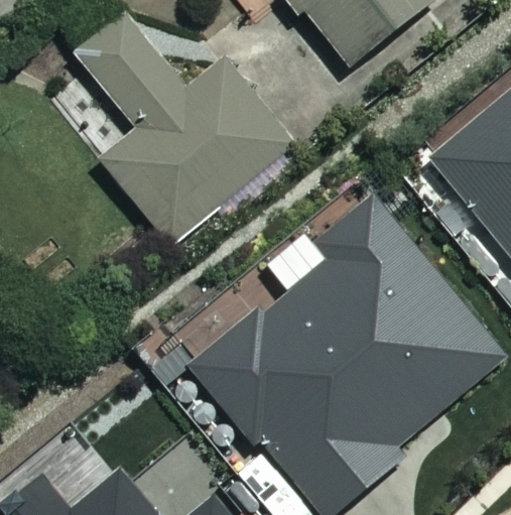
[(285,0),(298,17),(305,12),(348,68),(436,0),(285,0)]
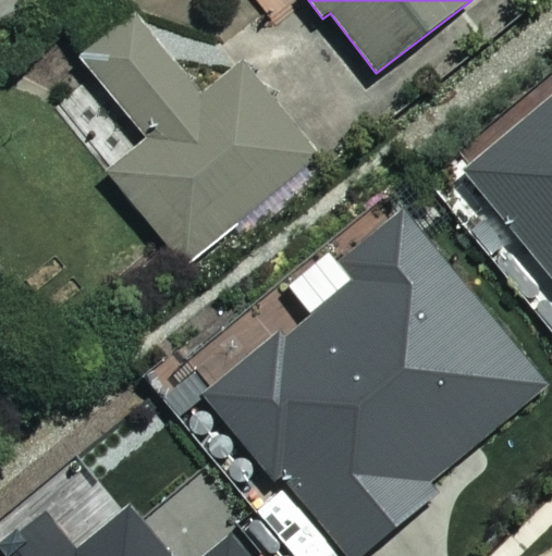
[(199,94),(135,13),(83,54),(149,137),(108,170),(183,264),(319,157),(242,61),(199,94)]
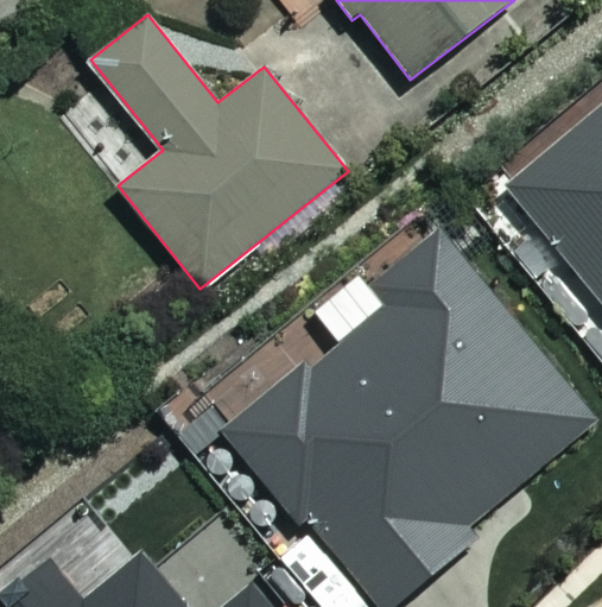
[(601,100),(501,185),(601,304),(601,100)]
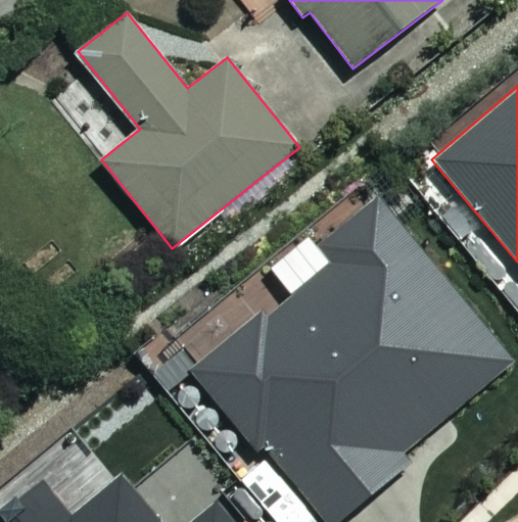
[(264,448),(325,521),(340,521),(412,463),(404,454),(515,362),(377,197),(318,246),(332,264),(269,317),(263,310),(189,371),(259,454),(264,448)]
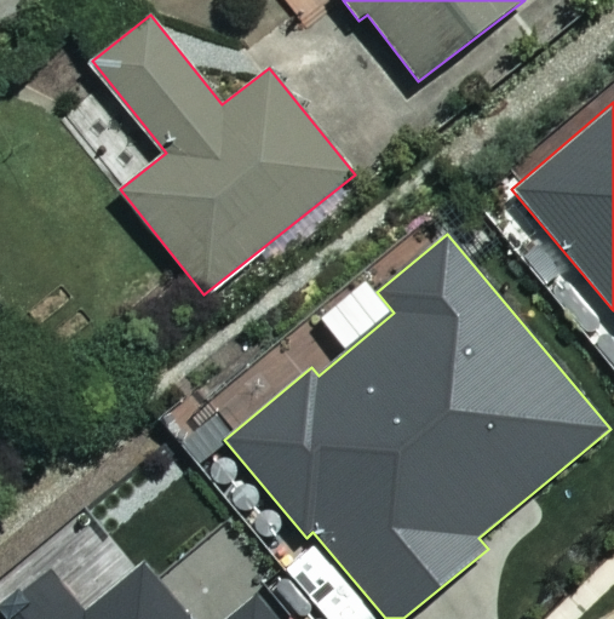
[(279,618),(259,595),(229,618),(193,618),(144,561),(85,611),(52,572),(0,614),(0,618),(279,618)]
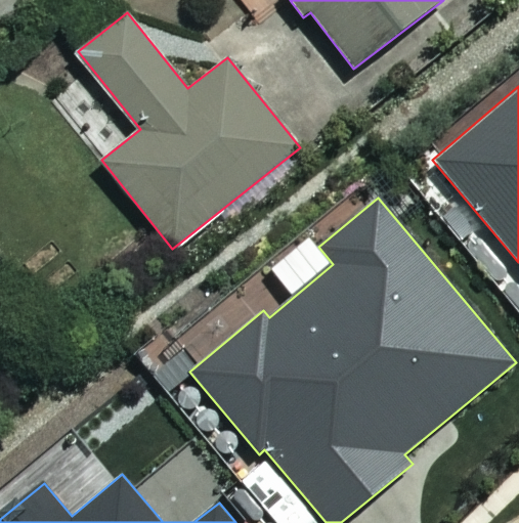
All buildings are outlined.
